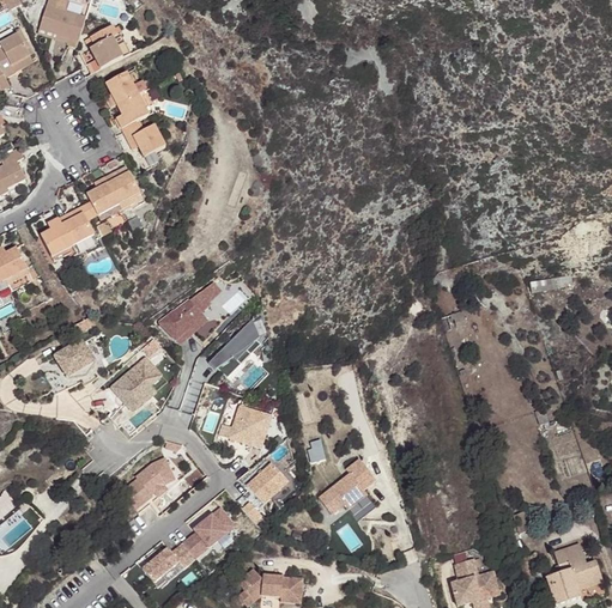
[(54,42),(64,44),(73,14),(53,8),(34,2),(26,26),(56,36),(55,40),(54,42)]
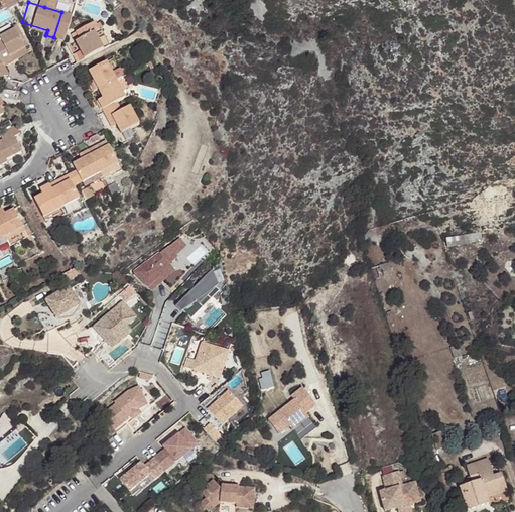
[(74,54),(99,41),(90,23),(91,23),(88,17),(85,19),(84,17),(65,27),(69,35),(65,37),(70,47),(74,54)]
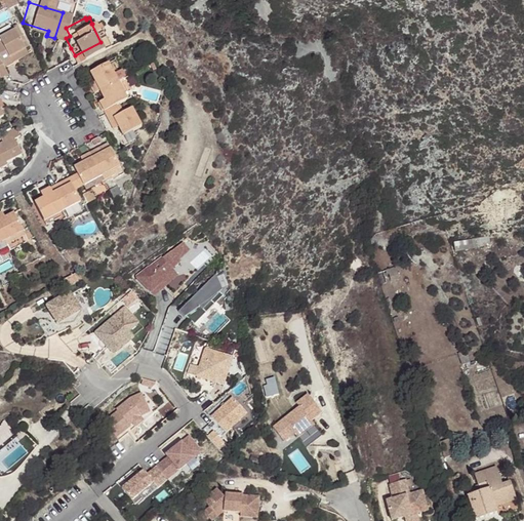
[(4,24),(5,26),(14,44),(17,42),(7,23),(4,24)]
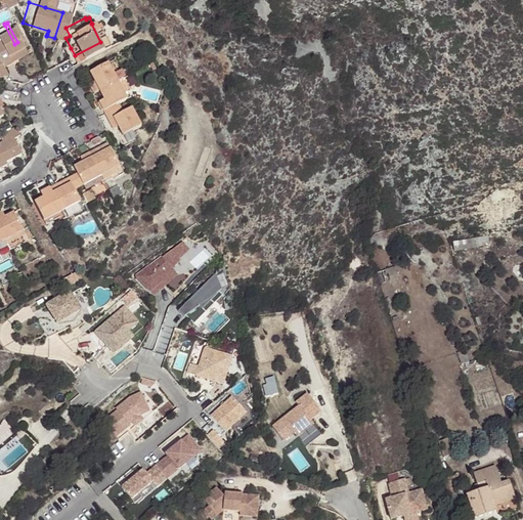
[(22,26),(47,34),(48,31),(23,23),(22,26)]
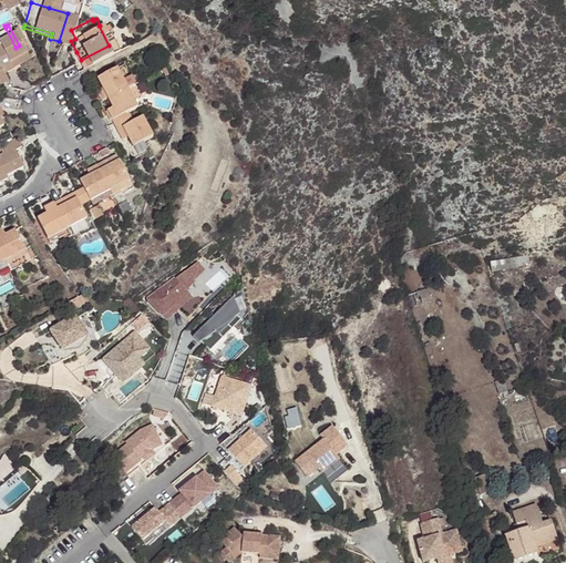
[(0,63),(3,62),(0,57),(16,48),(6,28),(0,31),(0,63)]
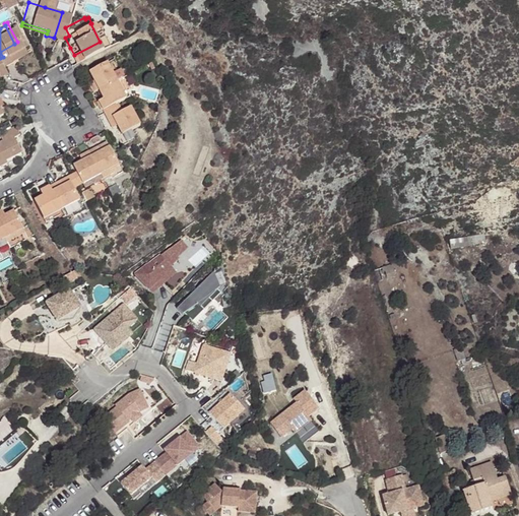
[(0,52),(3,57),(17,49),(14,44),(0,52)]
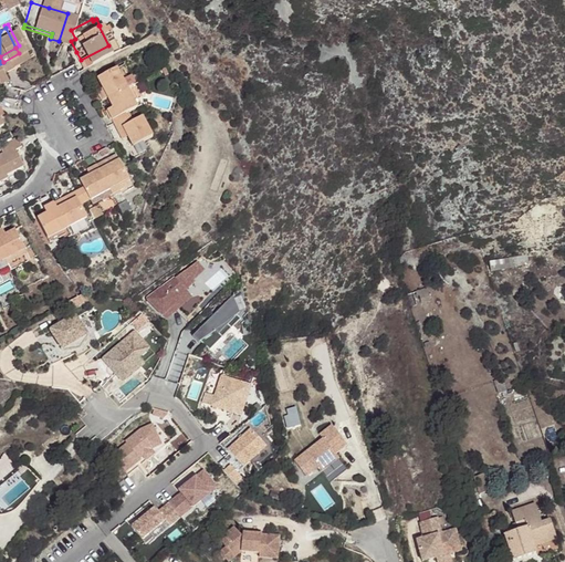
[(72,54),(76,63),(81,60),(76,52),(72,54)]
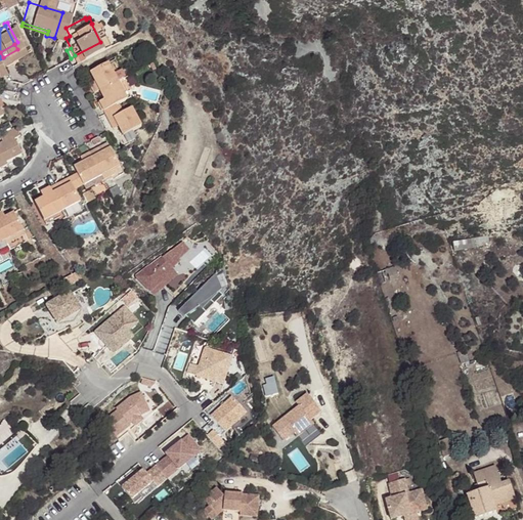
[(84,81),(87,87),(92,85),(110,75),(100,57),(82,67),(88,78),(84,81)]
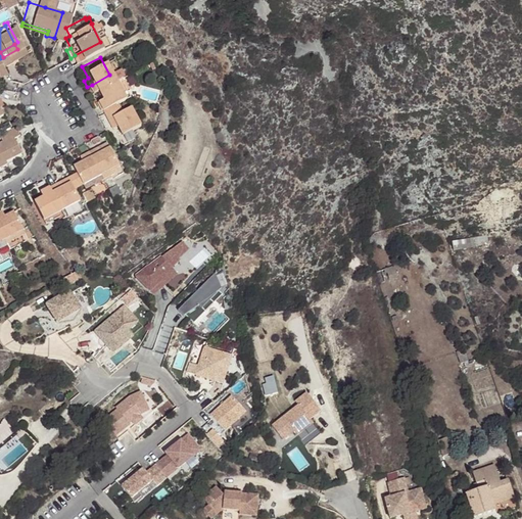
[(93,99),(96,105),(110,98),(120,93),(109,75),(92,85),(98,96),(93,99)]
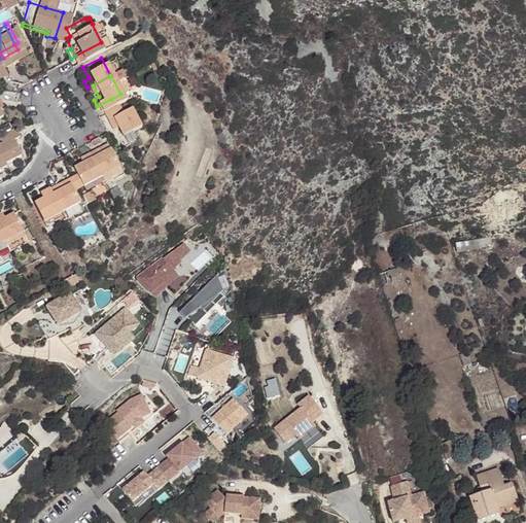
[(97,106),(99,109),(113,101),(111,99),(97,106)]
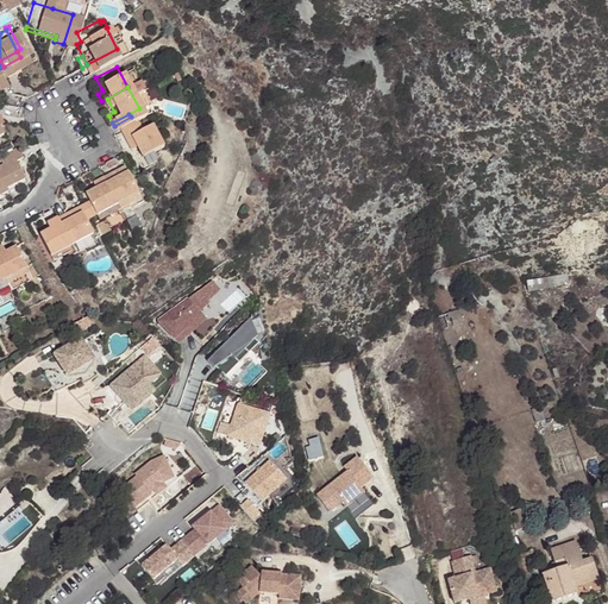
[(131,117),(114,126),(118,133),(135,125),(131,117)]
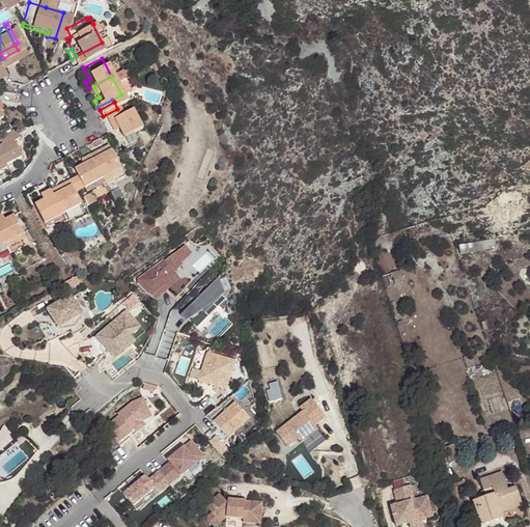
[(117,109),(103,116),(107,123),(112,120),(117,132),(136,122),(127,105),(117,109)]
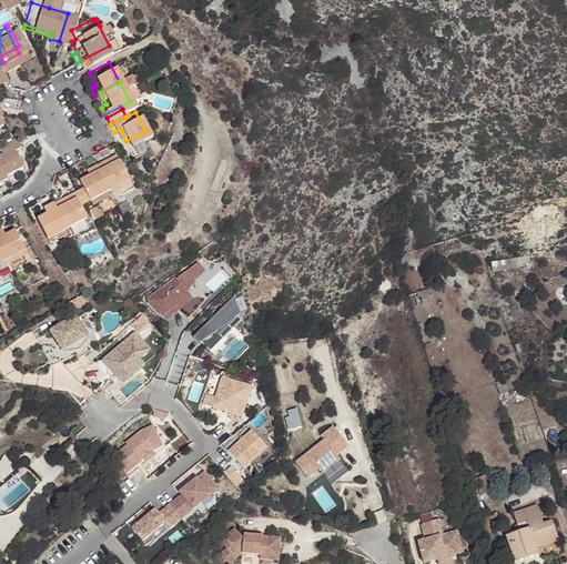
[(13,143),(8,133),(0,138),(0,169),(13,162),(6,148),(13,143)]
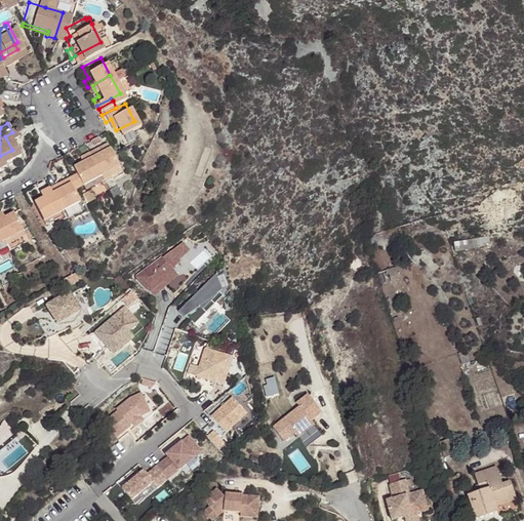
[(98,139),(86,146),(89,151),(101,145),(98,139)]
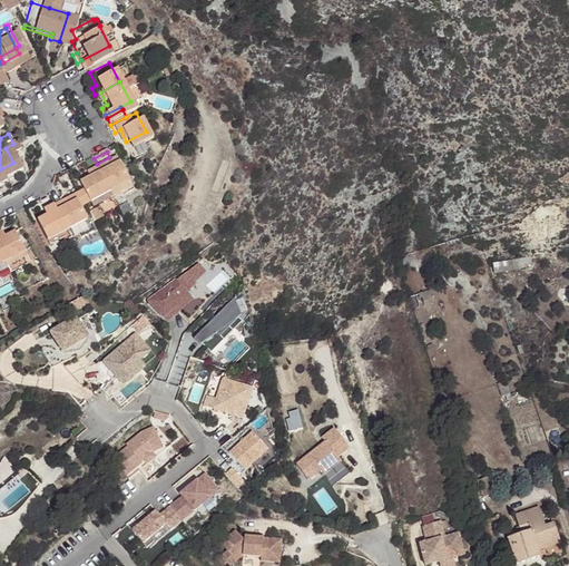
[(94,158),(87,162),(100,187),(119,176),(109,157),(97,164),(94,158)]
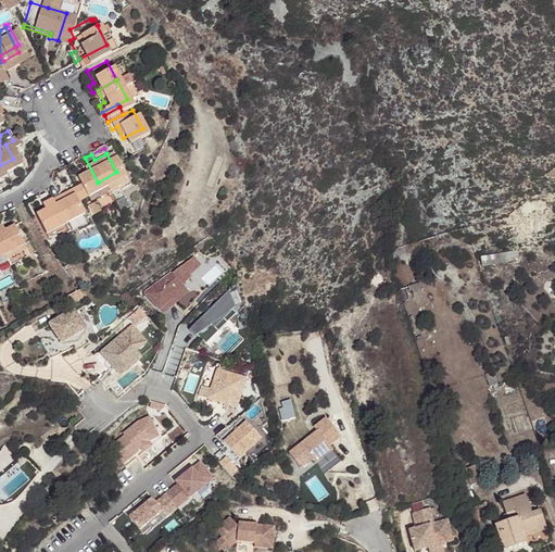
[(68,173),(73,180),(78,192),(98,183),(85,158),(77,162),(80,167),(68,173)]
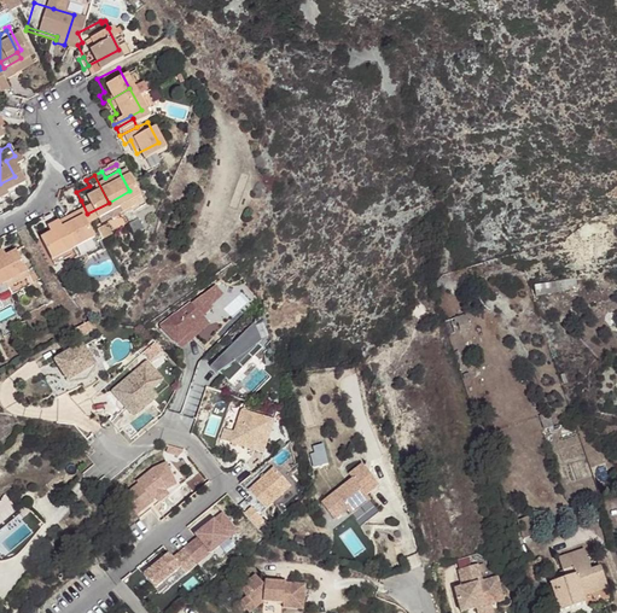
[(129,191),(109,203),(112,209),(133,198),(129,191)]
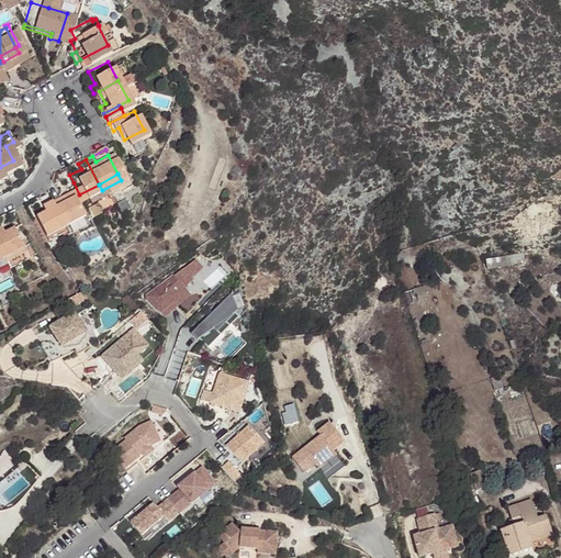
[(74,182),(69,185),(75,197),(79,194),(74,182)]
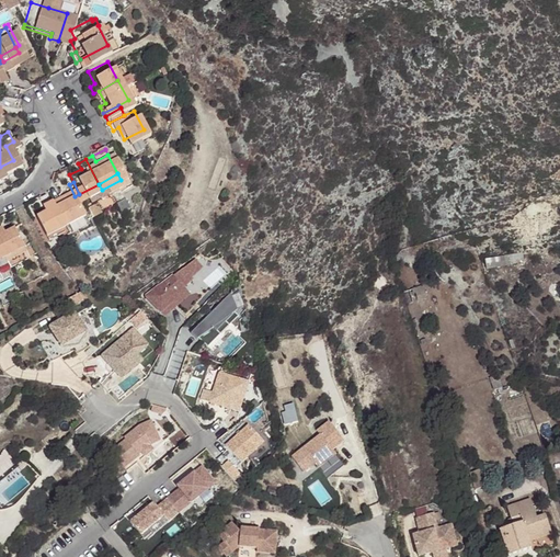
[(69,184),(64,188),(70,199),(75,196),(69,184)]
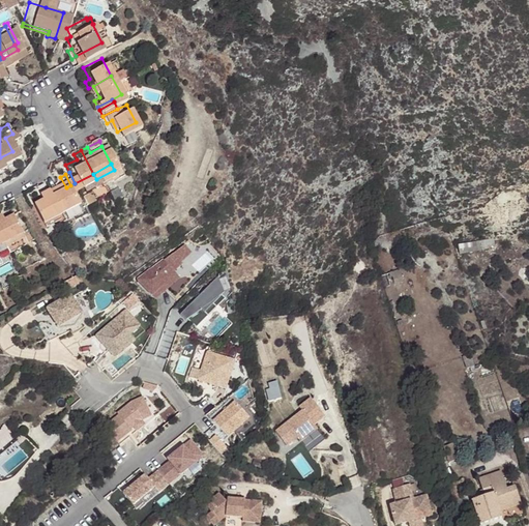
[(60,177),(41,186),(54,209),(72,200),(66,187),(60,177)]
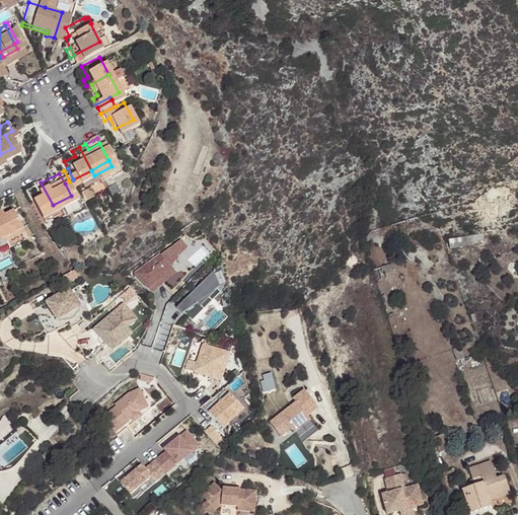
[(107,180),(99,185),(105,195),(113,191),(107,180)]
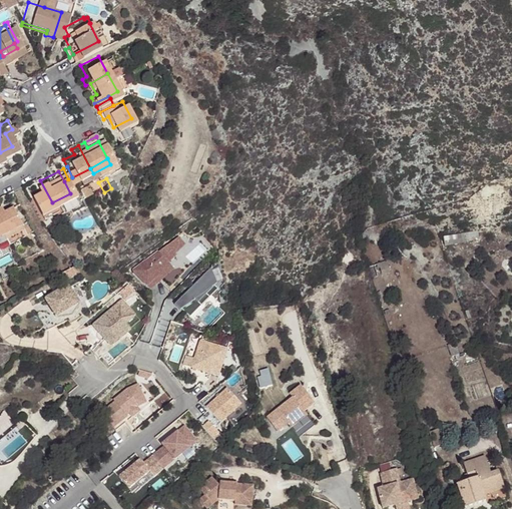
[(52,202),(40,180),(34,183),(37,188),(26,194),(35,211),(52,202)]
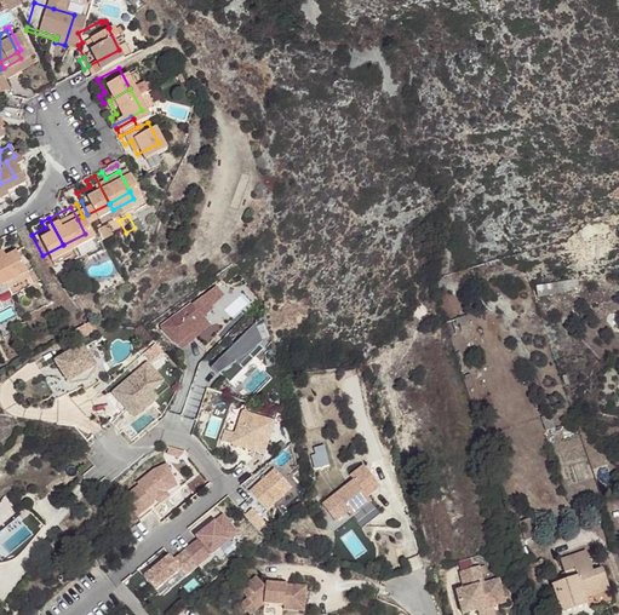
[(92,219),(86,223),(93,236),(99,234),(92,219)]
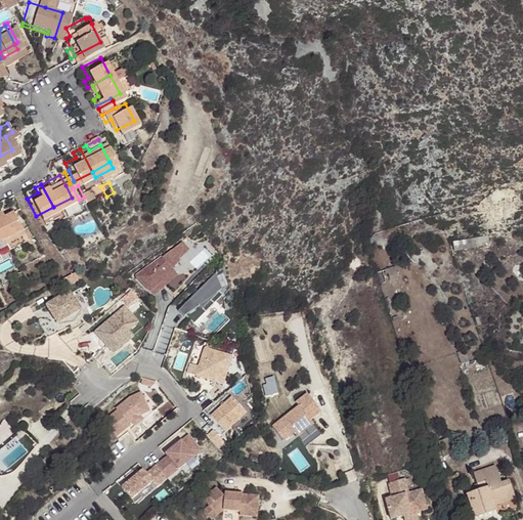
[(72,198),(53,207),(57,216),(76,206),(72,198)]
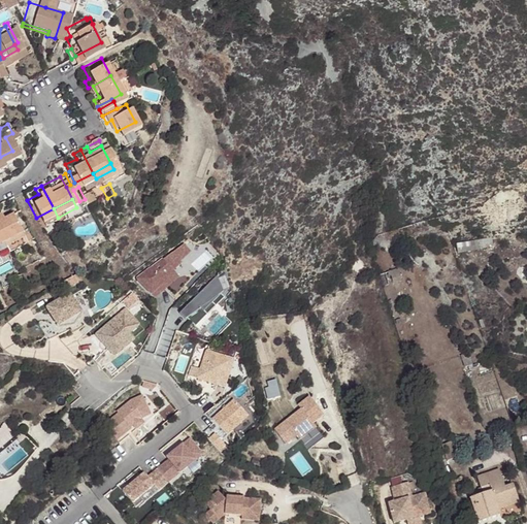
[(0,233),(11,228),(14,227),(4,208),(0,210),(0,233)]
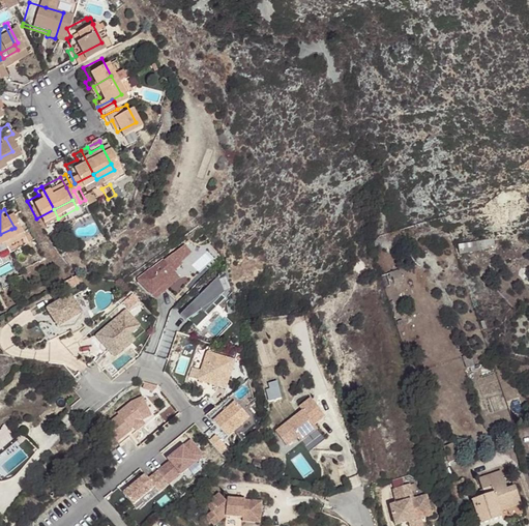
[(0,242),(15,235),(11,229),(0,234),(0,242)]
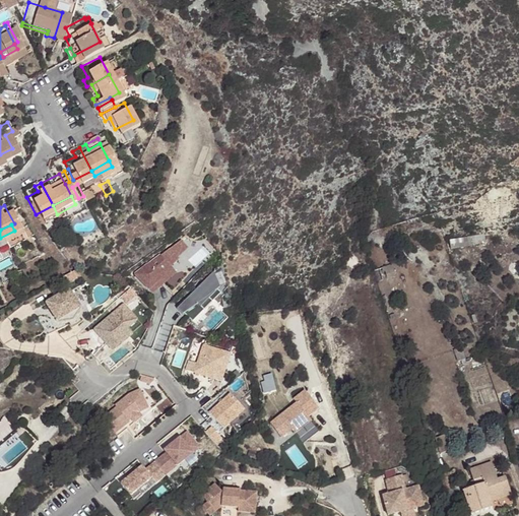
[(449,236),(450,246),(478,240),(478,238),(492,236),(491,229),(449,236)]
